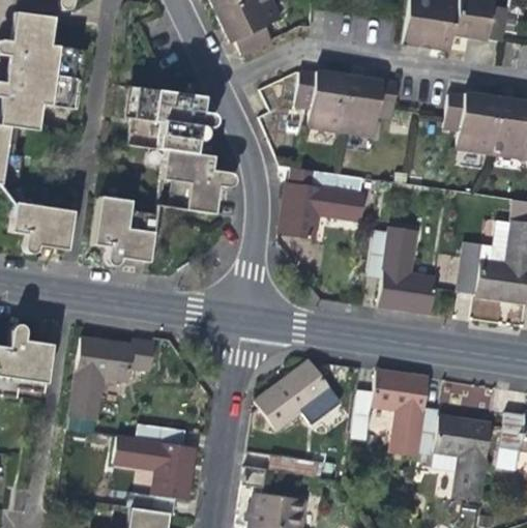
[(58,0),(58,1),(58,2),(58,6),(60,10),(62,11),(64,11),(68,11),(70,9),(71,6),(74,0),(58,0)]
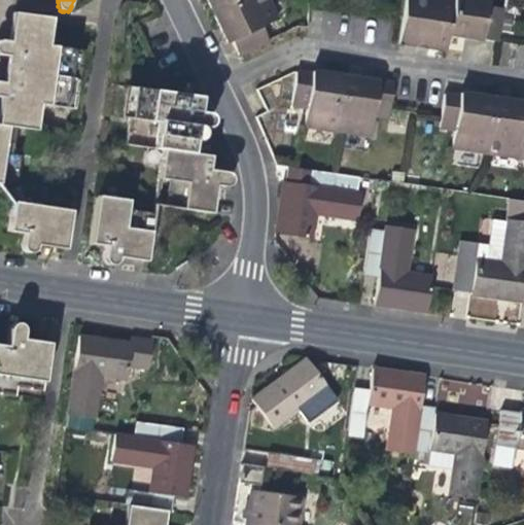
[(208,0),(222,28),(229,42),(234,40),(240,53),(250,47),(270,38),(264,25),(278,18),(271,1),(270,0),(208,0)]
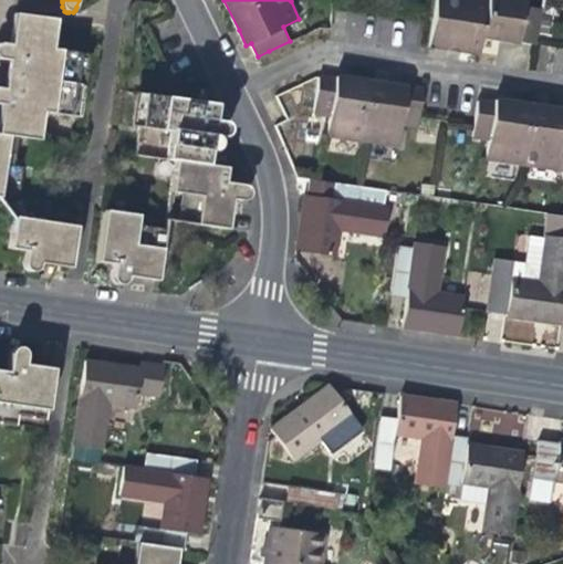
[(525,7),(527,0),(438,0),(431,45),(446,48),(482,53),(486,37),(501,39),(538,44),(543,10),(525,7)]
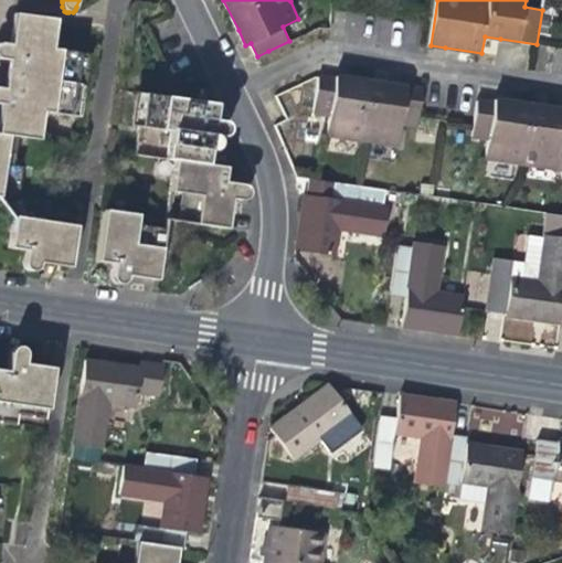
[(43,113),(74,117),(78,84),(83,57),(71,55),(71,52),(53,50),(56,22),(42,20),(42,19),(25,17),(21,46),(10,45),(0,43),(0,60),(8,62),(19,63),(14,91),(4,89),(0,88),(0,105),(2,106),(12,107),(10,120),(8,136),(9,136),(19,137),(40,140),(42,125),(43,113)]
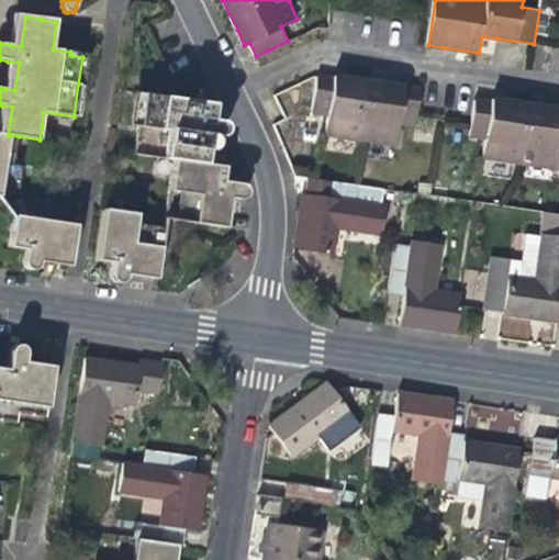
[(21,46),(25,17),(14,17),(10,45),(21,46)]
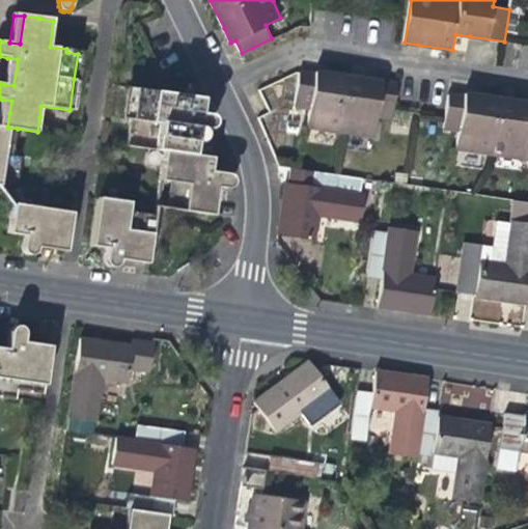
[(78,54),(74,79),(70,110),(78,111),(82,80),(87,52),(78,51),(78,54)]
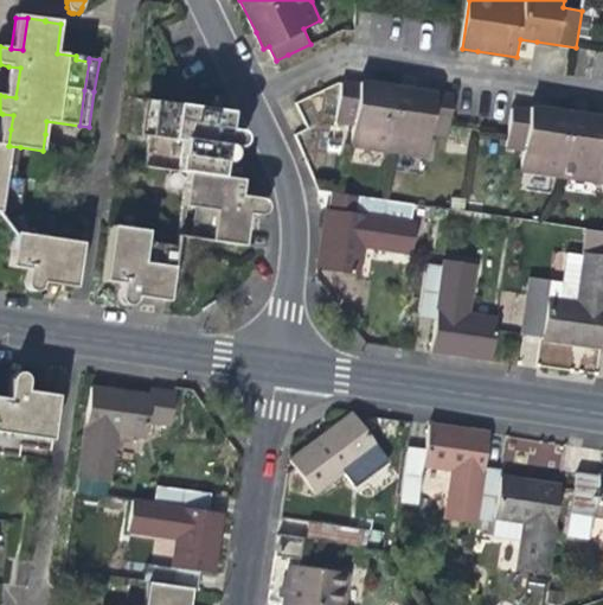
[(8,67),(5,96),(15,97),(20,68),(8,67)]
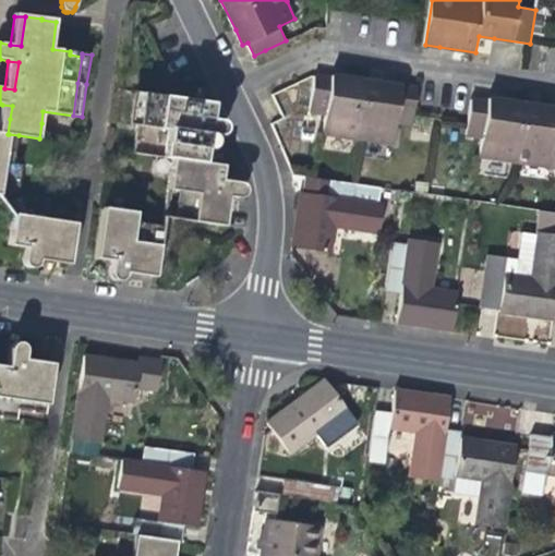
[(395,144),(398,121),(415,123),(420,88),(403,85),(384,83),(348,76),(334,75),(334,77),(317,74),(312,109),(328,112),(325,135),(395,144)]
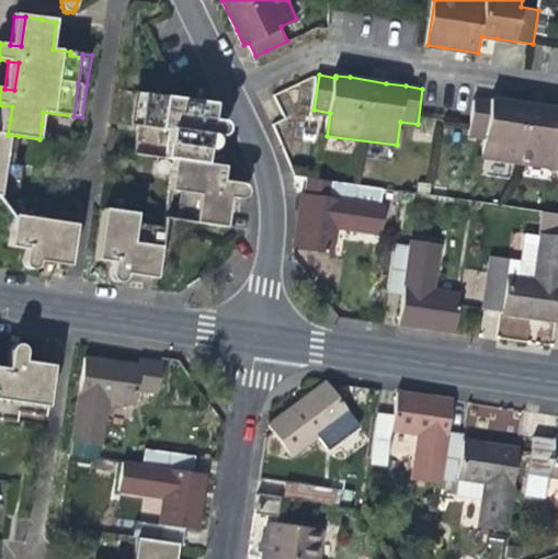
[(143,92),(137,135),(208,144),(209,135),(220,136),(225,133),(227,129),(224,121),(201,117),(203,102),(143,92)]
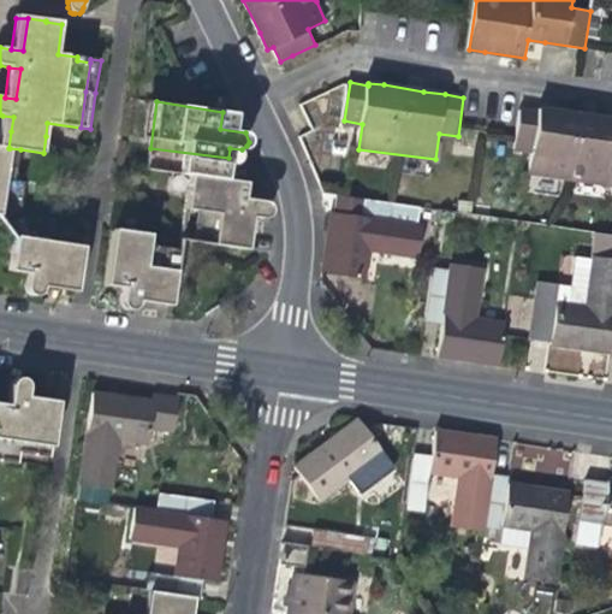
[(534,175),(611,186),(611,118),(602,117),(558,111),(544,108),(542,112),(524,110),(520,148),(538,152),(534,175)]
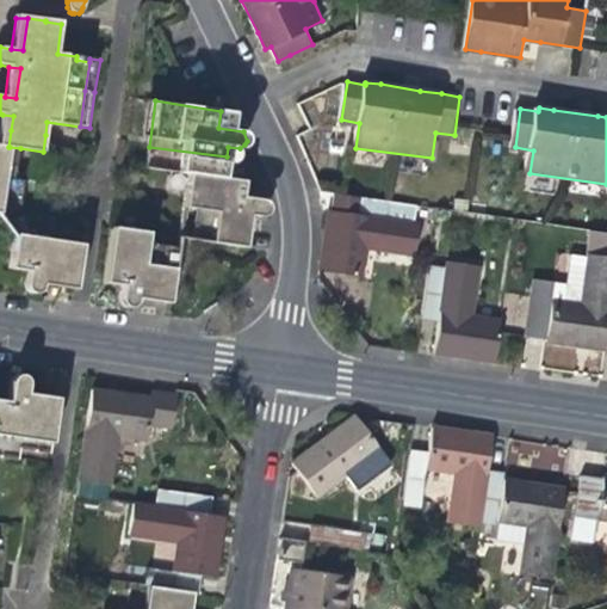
[(0,146),(8,147),(11,130),(13,116),(2,115),(0,129),(0,146)]
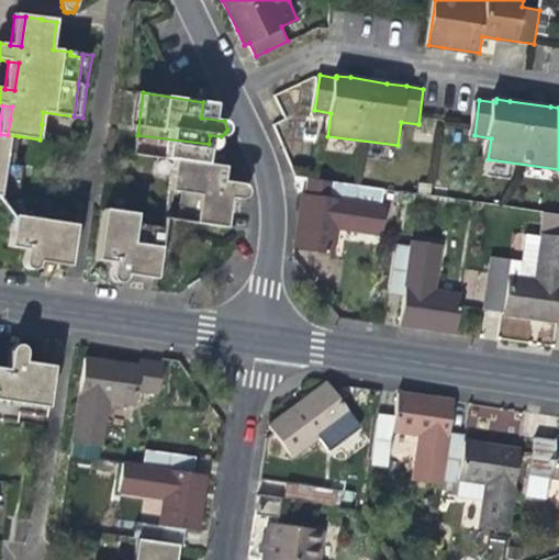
[(0,199),(17,219),(12,246),(28,249),(26,262),(29,267),(31,268),(35,269),(38,268),(41,266),(42,262),(44,252),(74,256),(78,224),(48,221),(51,210),(52,201),(21,196),(25,168),(15,166),(6,165),(9,135),(8,135),(0,134),(0,199)]
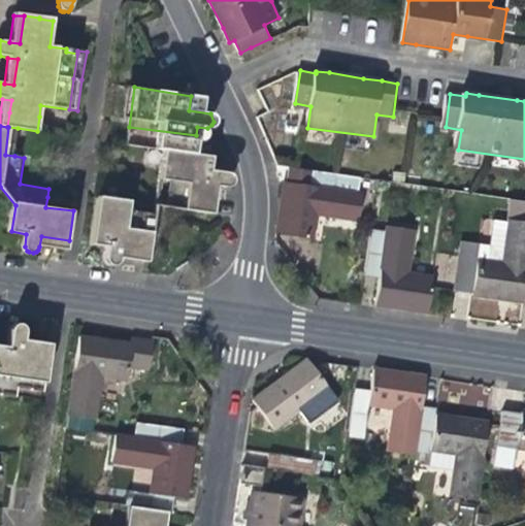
[(14,156),(18,128),(8,127),(5,155),(14,156)]
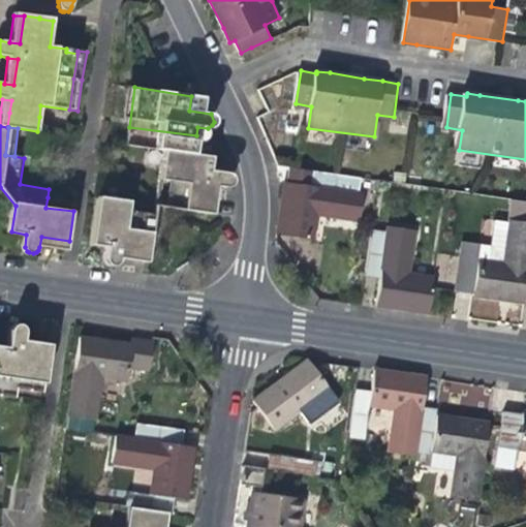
[(156,205),(183,209),(214,213),(218,185),(228,186),(230,185),(233,184),(233,175),(231,174),(212,171),(214,156),(206,155),(194,154),(196,135),(129,127),(127,145),(164,150),(156,205)]
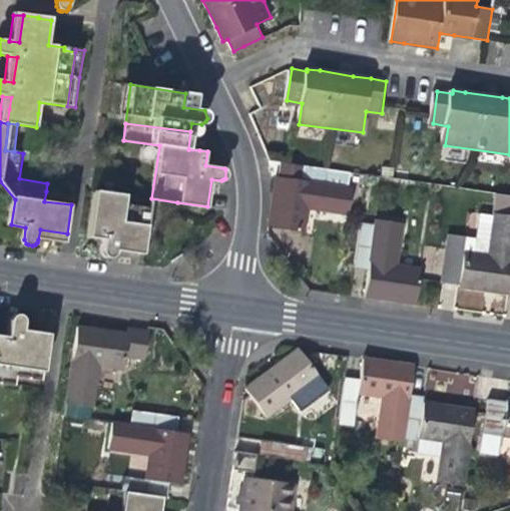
[(310,165),(285,162),(283,176),(308,180),(310,165)]
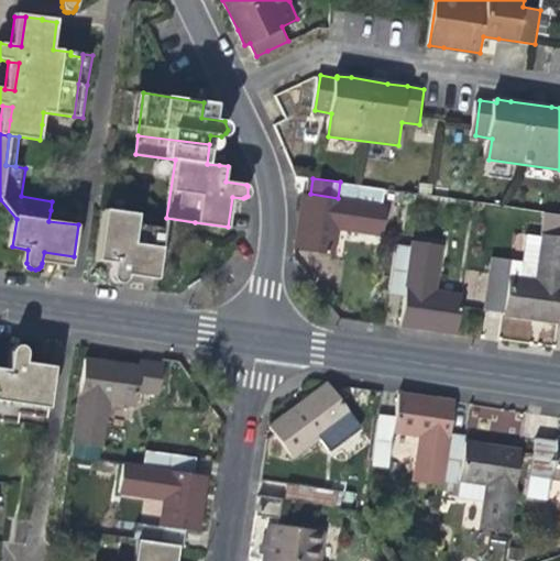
[(340,182),(338,198),(310,194),(305,194),(300,223),(297,249),(335,255),(339,227),(385,233),(388,205),(384,204),(386,188),(340,182)]
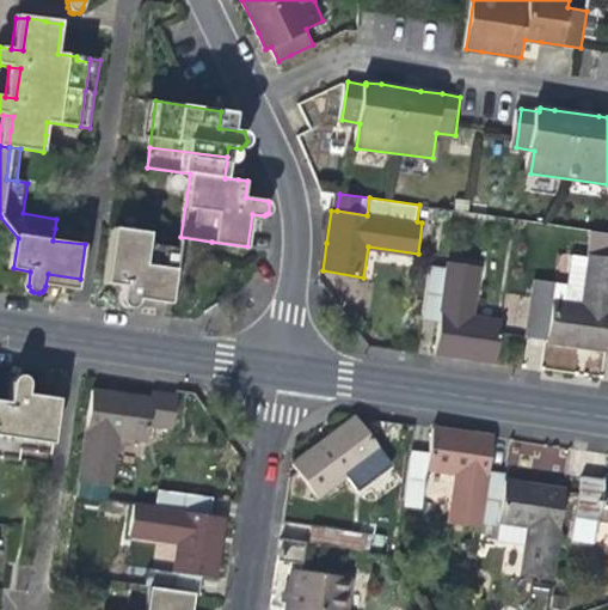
[(86,232),(55,229),(53,241),(85,244),(86,232)]
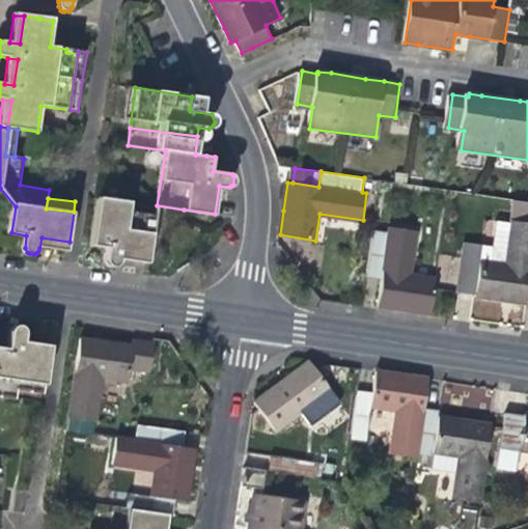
[(149,262),(157,205),(101,198),(94,245),(109,247),(107,258),(110,263),(114,266),(117,266),(120,265),(122,261),(123,259),(149,262)]
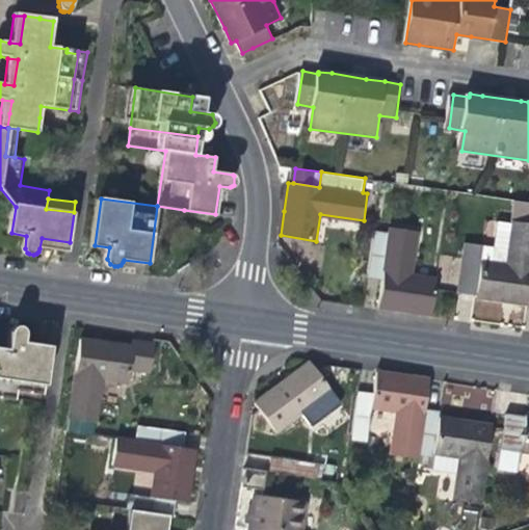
[(497,301),(528,306),(528,202),(519,200),(516,223),(514,223),(514,224),(500,222),(496,248),(485,247),(483,254),(468,252),(461,296),(497,301)]
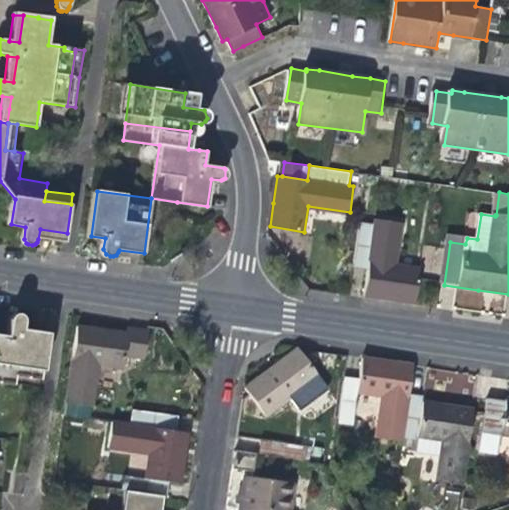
[(354,266),(370,268),(367,286),(418,292),(419,280),(421,270),(397,266),(403,224),(377,220),(376,226),(361,224),(354,266)]
